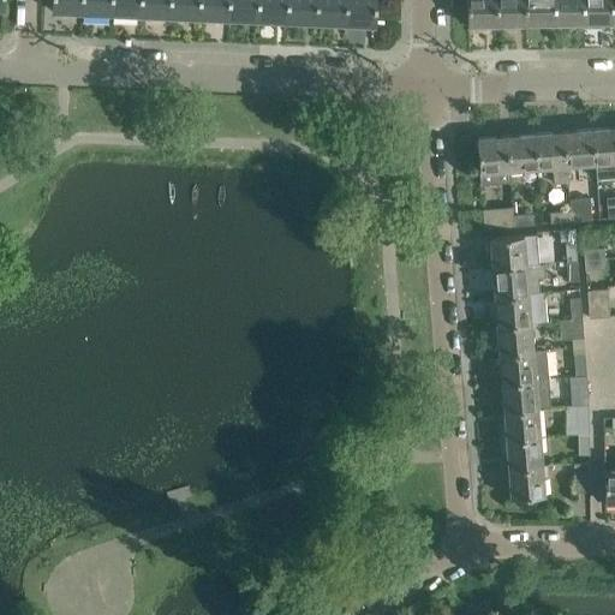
[(82,0),(52,0),(52,10),(82,12),(82,0)]
